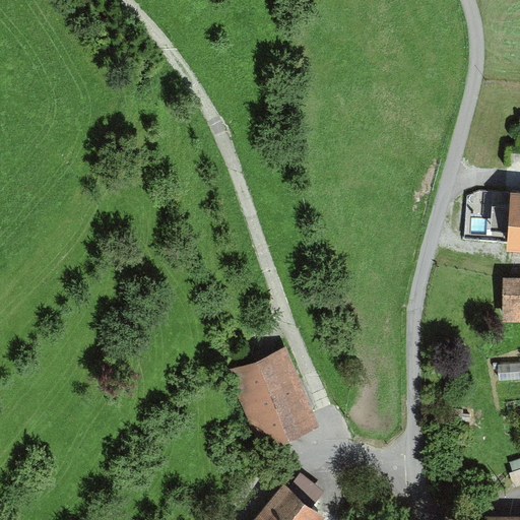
[(519,250),(519,193),(510,193),(506,250),(519,250)]
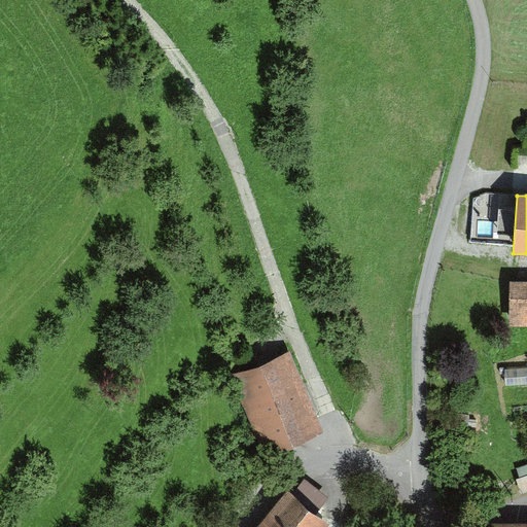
[(512,325),(526,325),(526,281),(514,281),(512,325)]
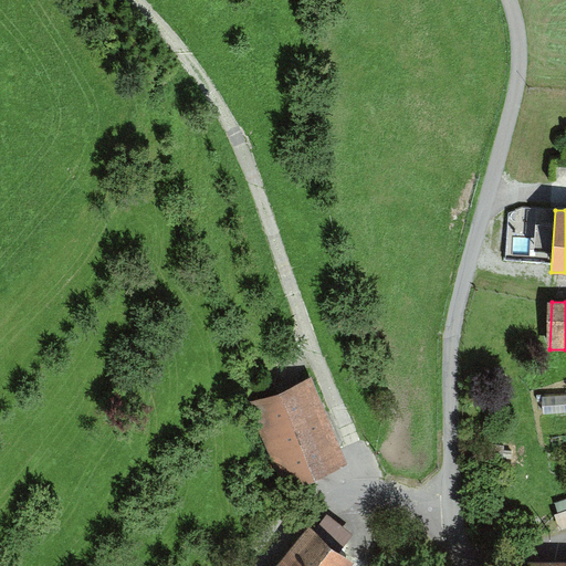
[(282,482),(344,460),(314,378),(252,401),(282,482)]
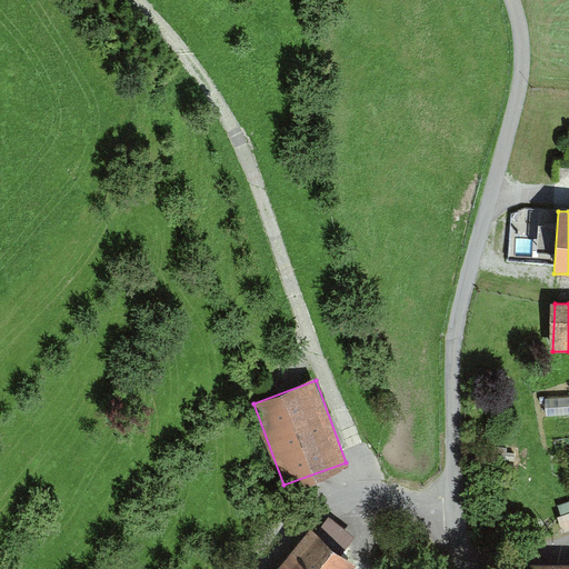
[(348,568),(355,561),(312,527),(278,568),(348,568)]
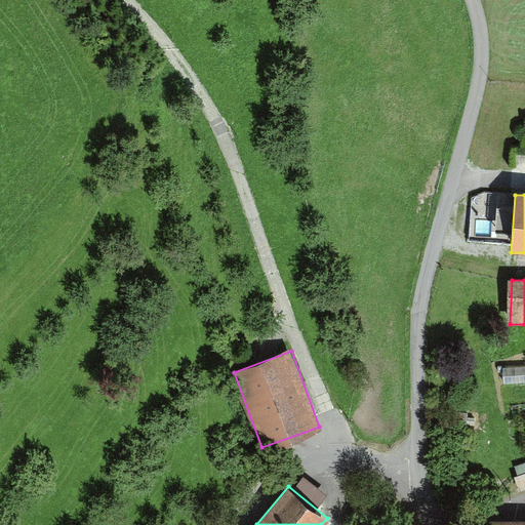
[(524,524),(524,515),(486,515),(485,524),(524,524)]
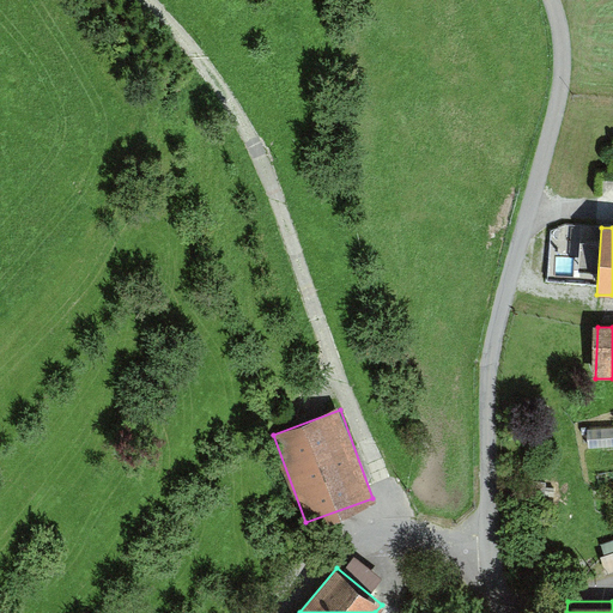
All buildings are outlined.
